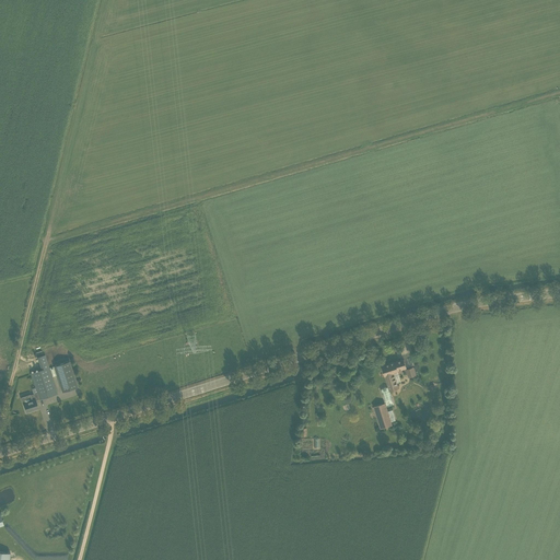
[(31,373),(37,393),(22,397),(26,411),(27,411),(33,409),(33,410),(38,408),(35,400),(39,399),(57,394),(45,356),(37,358),(42,370),(31,373)]
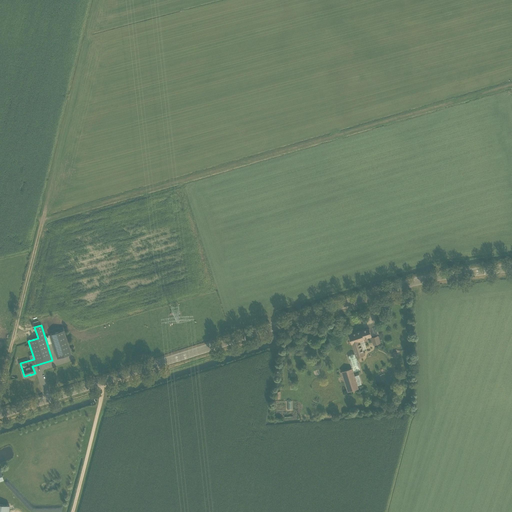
[(369,328),(349,335),(356,357),(364,355),(360,341),(364,340),(364,339),(371,336),(369,328)]
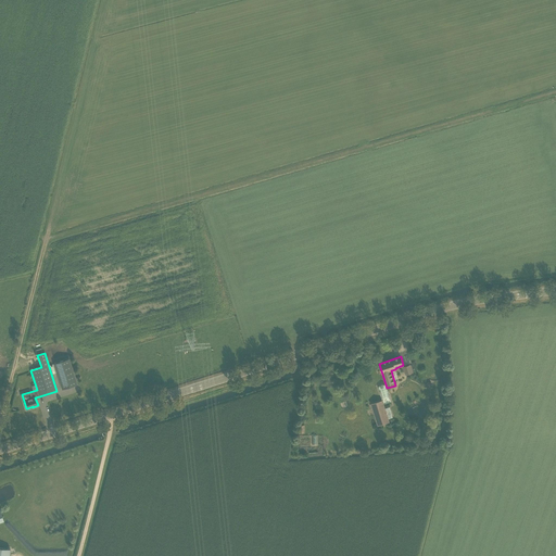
[(70,358),(53,364),(62,389),(78,383),(70,358)]
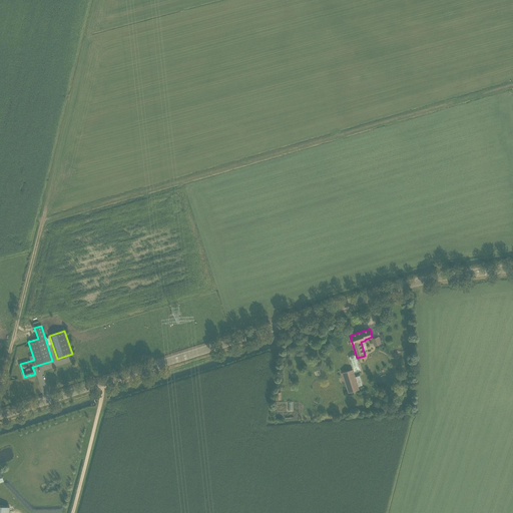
[(382,344),(379,336),(372,339),(374,346),(382,344)]
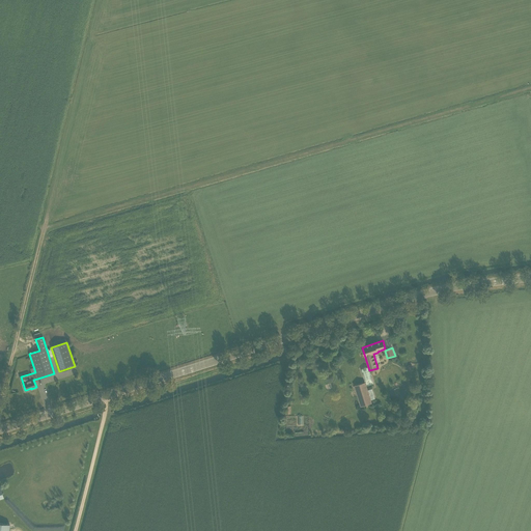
[(355,386),(361,406),(371,402),(365,383),(355,386)]
